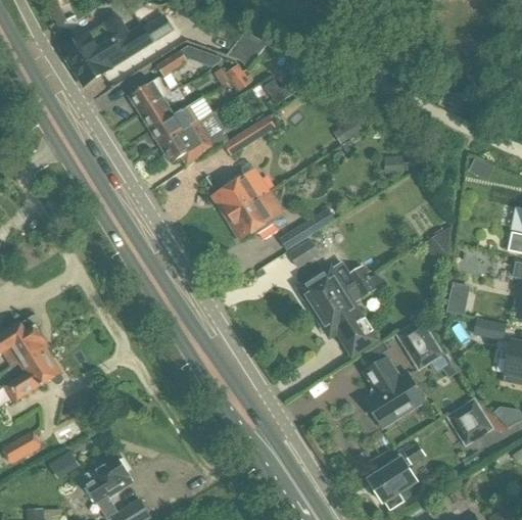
[(88,84),(96,79),(95,77),(109,67),(124,58),(151,41),(151,42),(172,27),(162,12),(142,26),(141,22),(128,31),(116,13),(103,21),(102,21),(103,24),(89,33),(88,31),(87,32),(88,32),(61,49),(65,55),(63,56),(70,67),(73,66),(83,84),(86,82),(88,84)]
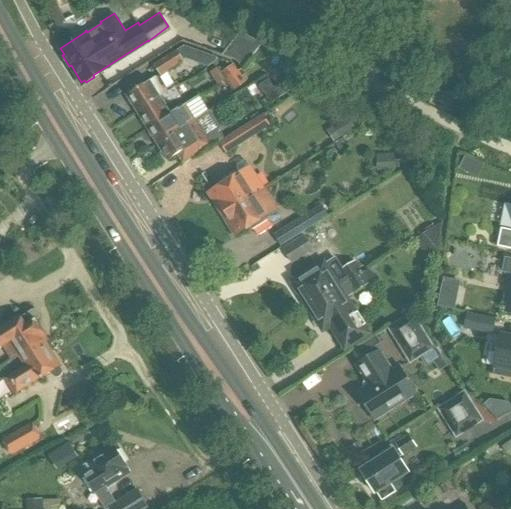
[(176,48),(153,63),(159,73),(182,59),(176,48)]
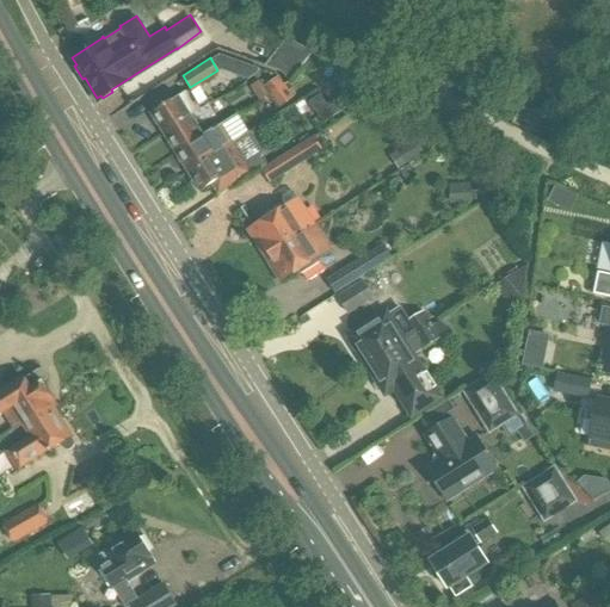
[(271,91),(284,82),(278,73),(265,82),(271,91)]
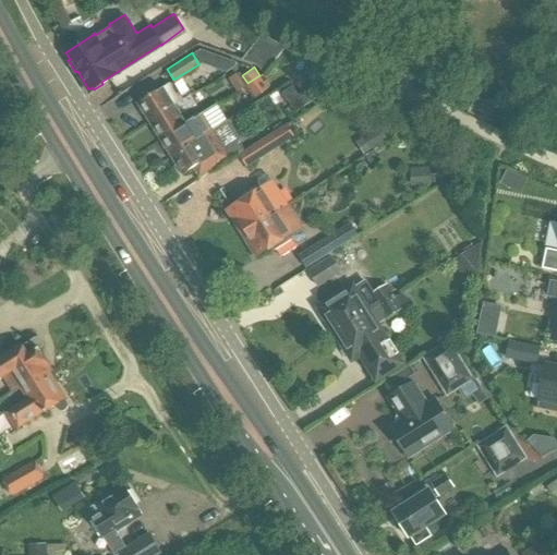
[(229,76),(237,88),(244,84),(235,71),(229,76)]
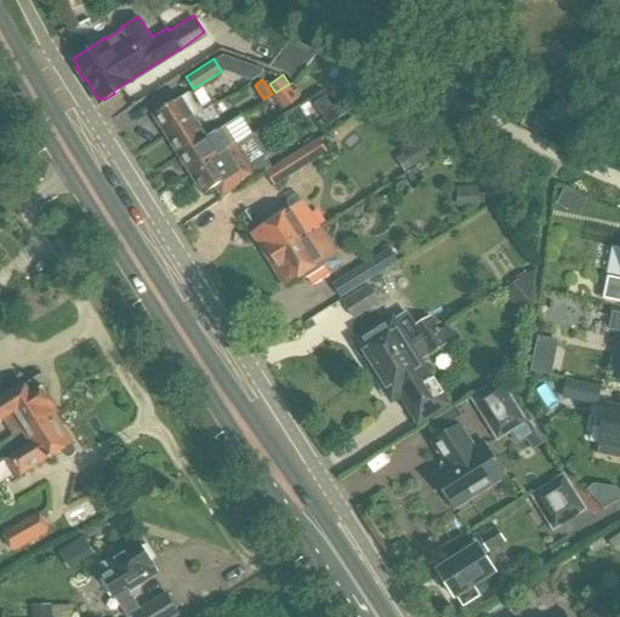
[(289,84),(276,92),(282,102),(295,93),(289,84)]
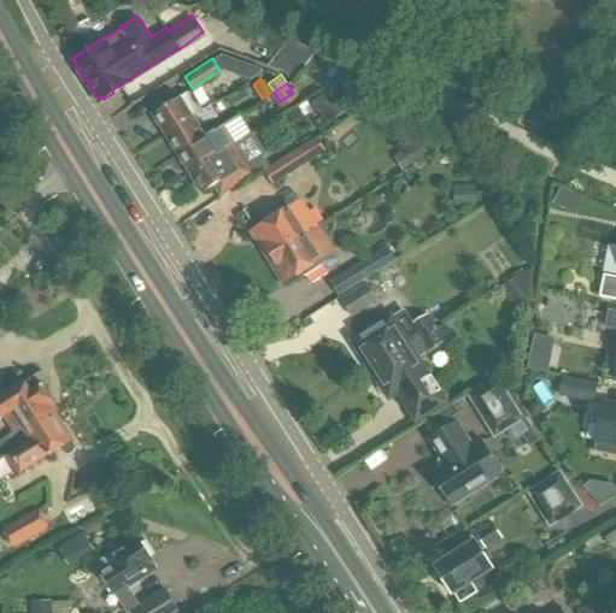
[(187,90),(152,112),(154,116),(153,119),(157,123),(159,124),(165,131),(203,108),(199,104),(197,105),(187,90)]
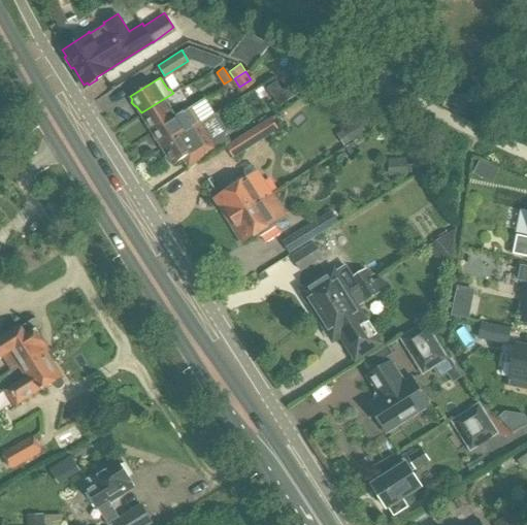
[(299,78),(282,90),(287,99),(305,87),(299,78)]
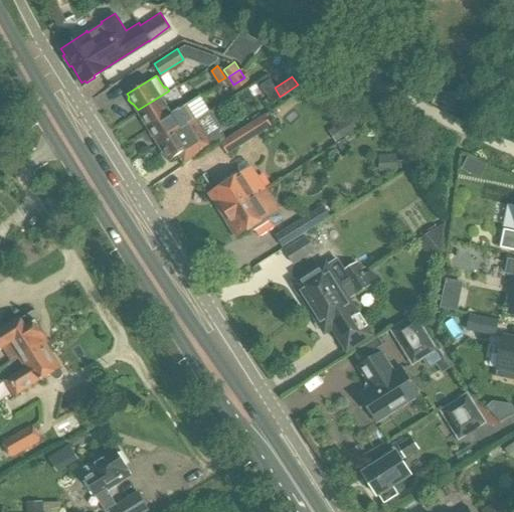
[(259,84),(271,103),(280,97),(275,88),(274,88),(268,78),(259,84)]
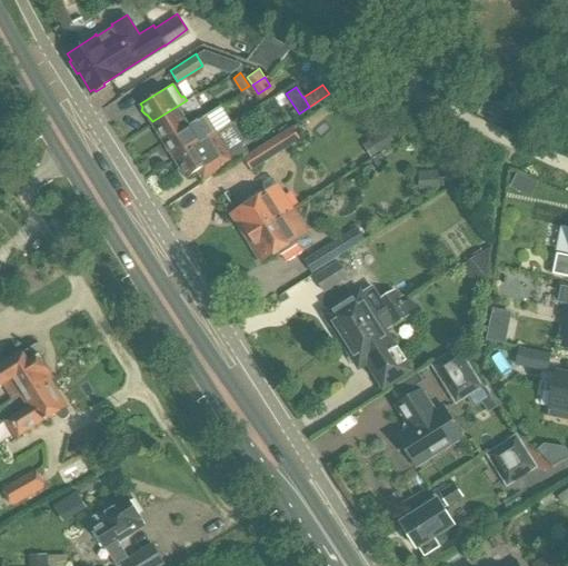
[(187,100),(152,121),(157,129),(156,132),(158,136),(161,137),(163,139),(178,130),(189,123),(182,115),(199,105),(193,96),(187,100)]
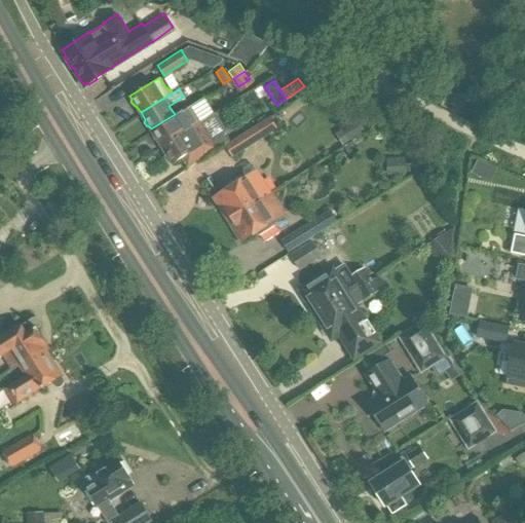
[(164,120),(151,128),(152,132),(152,135),(154,139),(157,139),(161,146),(202,120),(214,113),(203,96),(175,114),(164,120)]
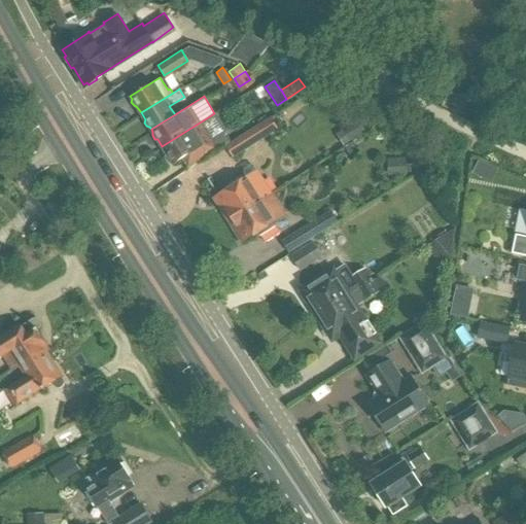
[(203,120),(162,146),(166,152),(166,155),(168,160),(171,160),(172,163),(187,153),(194,163),(229,140),(223,131),(224,130),(214,113),(203,120)]
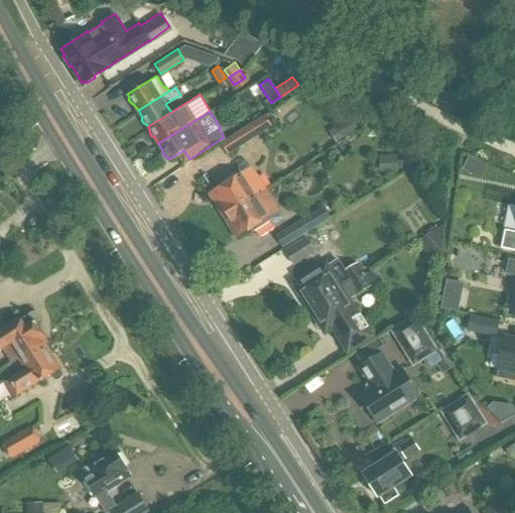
[(221,141),(228,152),(272,124),(265,113),(221,141)]
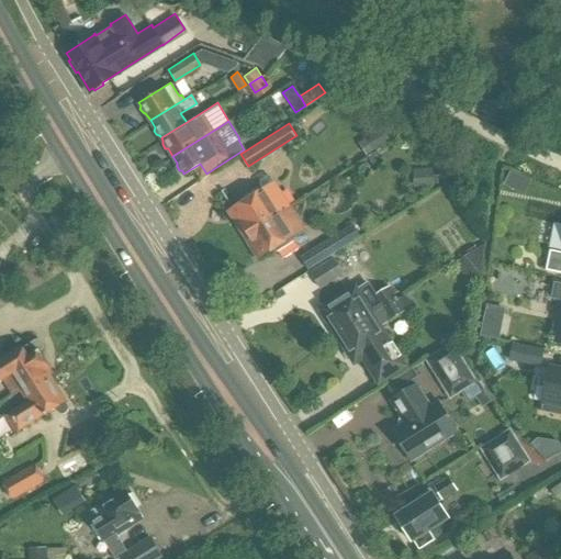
[(373,152),(391,141),(382,126),(365,137),(373,152)]
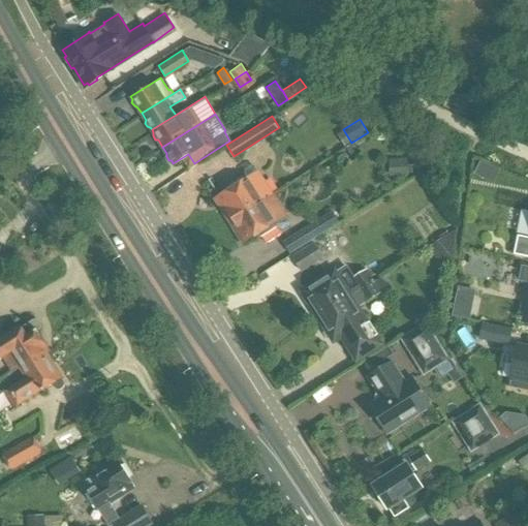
[(214,198),(228,220),(272,192),(254,164),(251,163),(244,167),(244,171),(246,174),(227,185),(229,188),(214,198)]
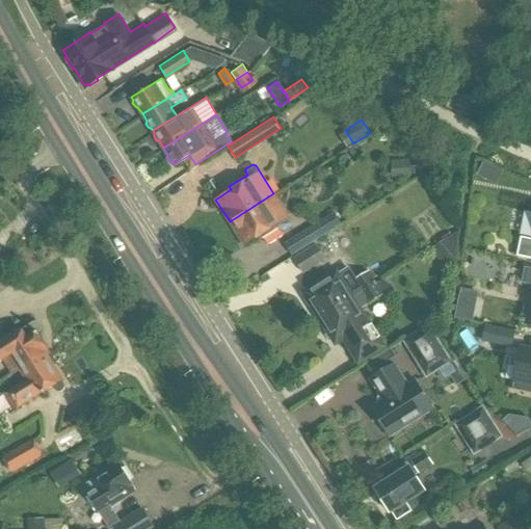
[(273,193),(230,221),(243,243),(259,234),(261,237),(280,226),(282,229),(285,230),(290,226),(291,219),(273,193)]
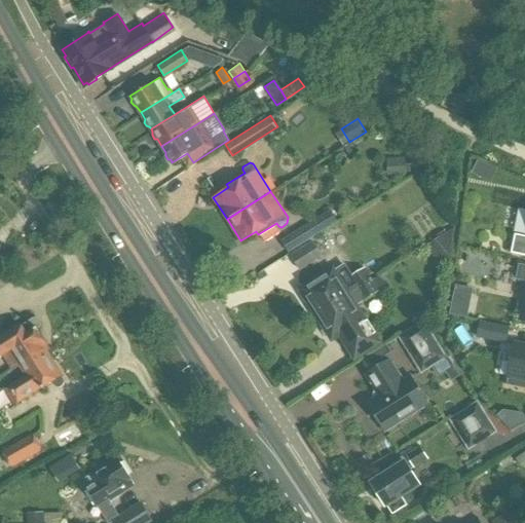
[(330,208),(315,217),(322,227),(337,218),(330,208)]
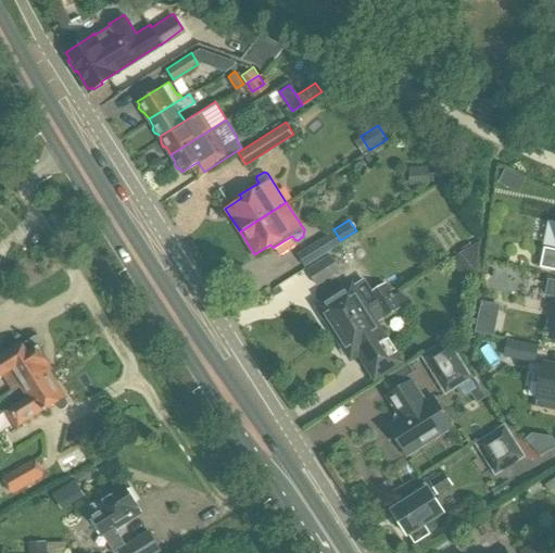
[(333,229),(297,252),(304,263),(340,240),(333,229)]
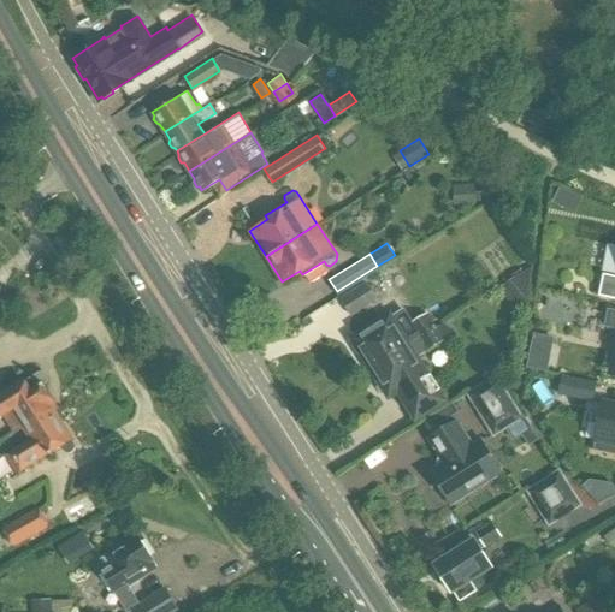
[(524,306),(528,268),(507,283),(524,306)]
